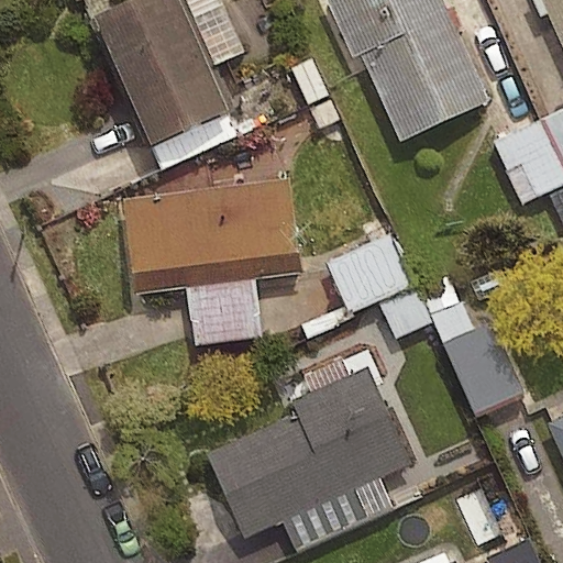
[(221,110),(170,0),(127,0),(88,18),(144,144),(221,110)]
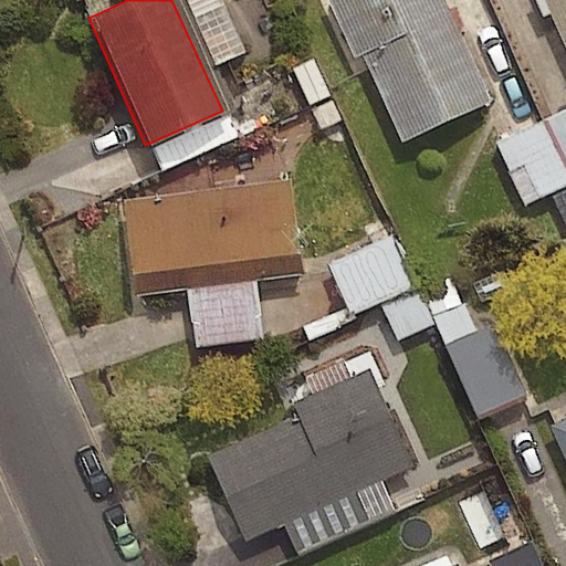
[(486,102),(440,0),(325,0),(352,58),(359,54),(399,142),(486,102)]
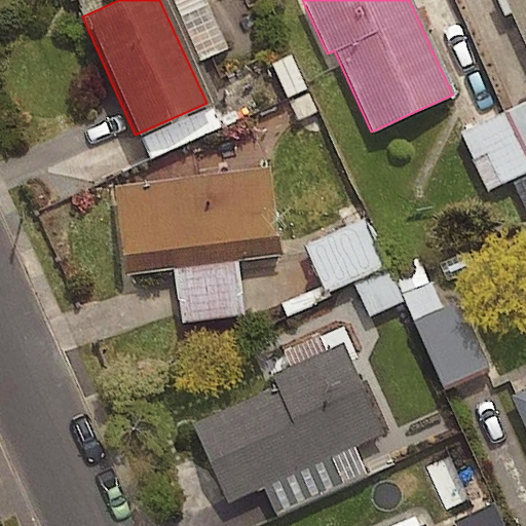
[(525,0),(505,0),(525,46),(525,0)]
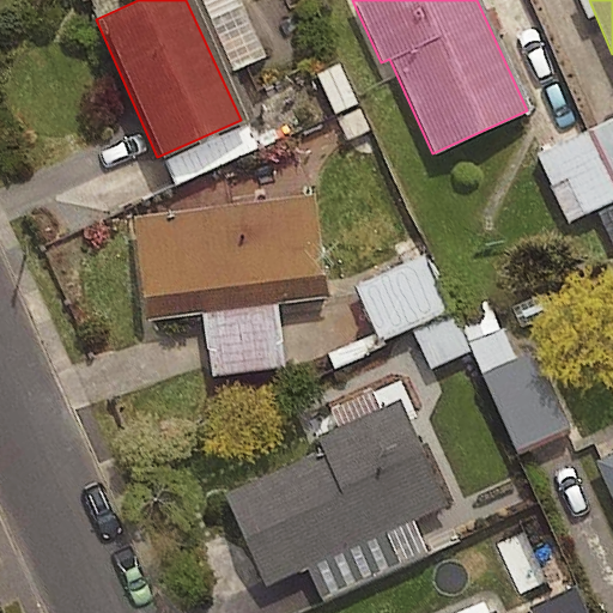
[(612,206),(612,126),(538,158),(568,226),(612,206)]
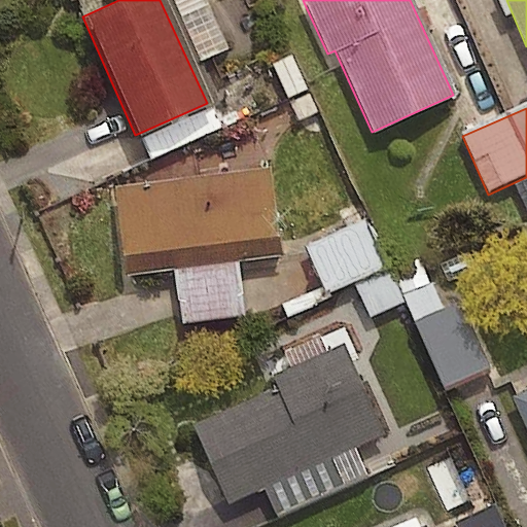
[(281,255),(269,167),(112,187),(125,276),(281,255)]
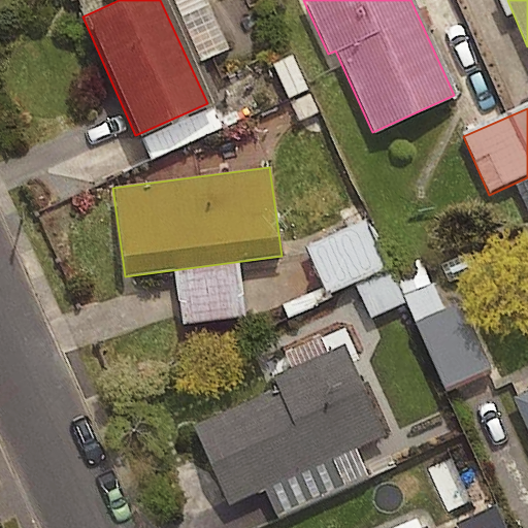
[(330,295),(389,273),(363,205),(339,213),(347,233),(311,245),(330,295)]
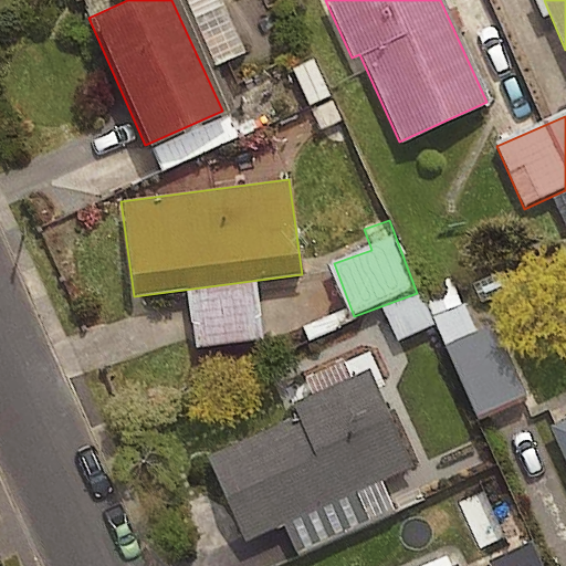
[(431,300),(442,326),(484,422),(524,405),(492,329),(483,334),(458,276),(427,291),(431,300)]
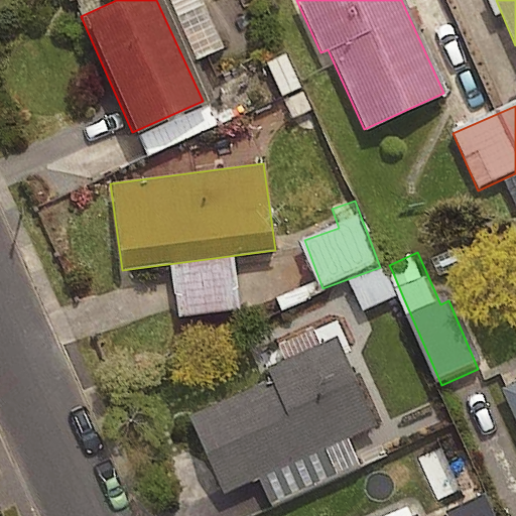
[(403,297),(393,273),(349,292),(359,316),(403,297)]
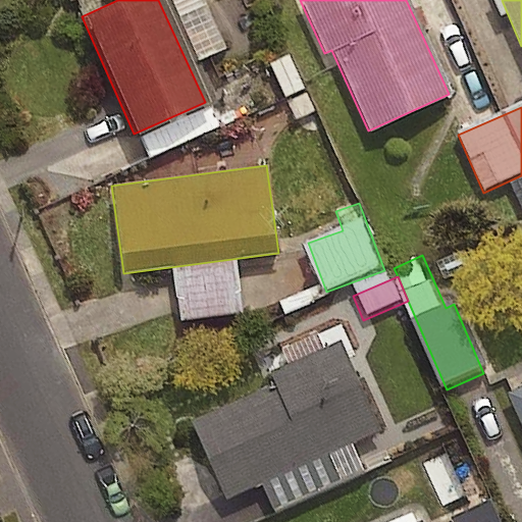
[(224,501),(377,432),(343,354),(189,422),(224,501)]
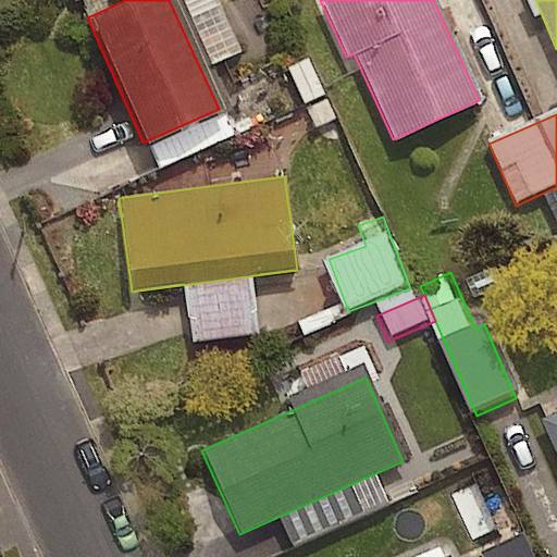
[(556,410),(537,420),(556,463),(556,410)]
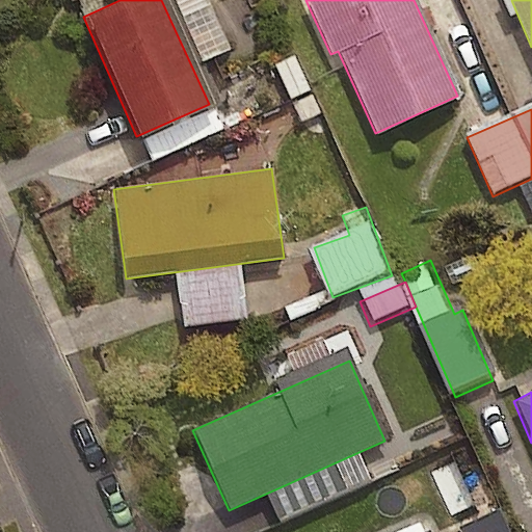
[(513,531),(505,513),(464,531),(513,531)]
